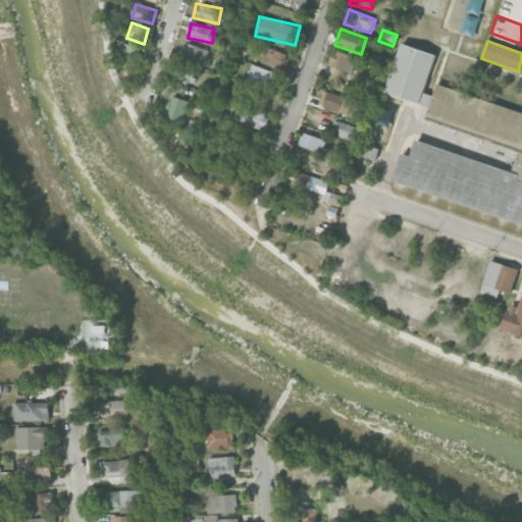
[(143,47),(122,43),(119,59),(140,63),(143,47)]
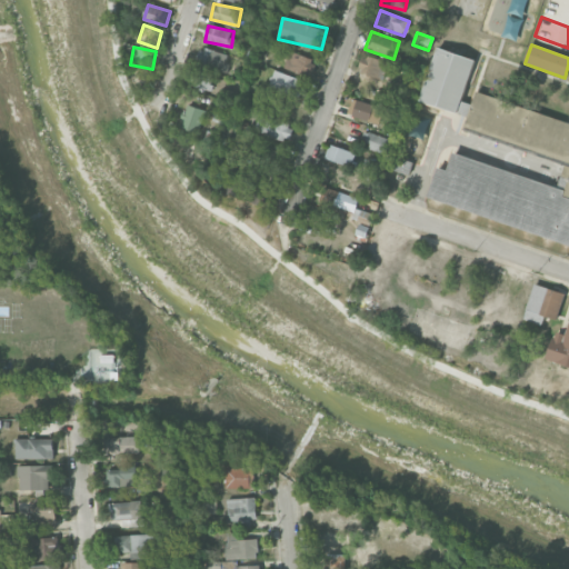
[(215,67),(218,51),(199,47),(196,63),(215,67)]
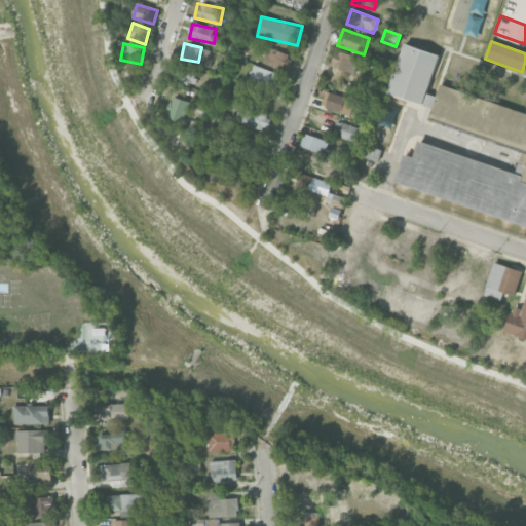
[(423,105),(388,92),(405,44),(440,57),(423,105)]
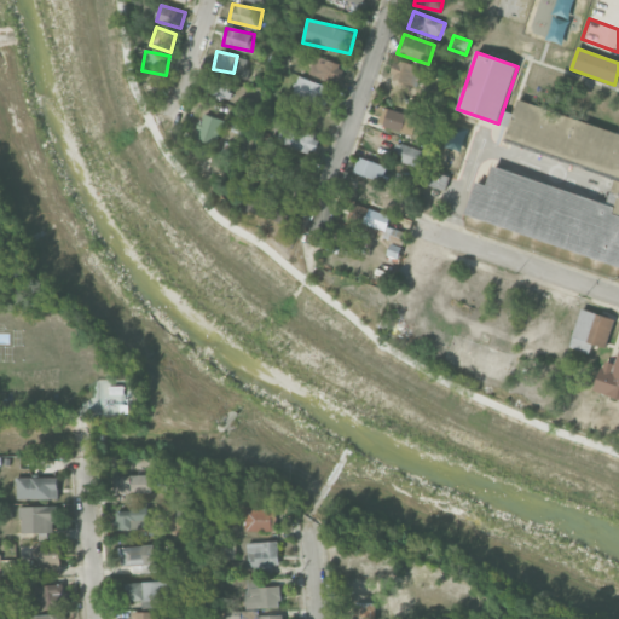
[(343,65),(316,56),(308,74),(337,84),(343,65)]
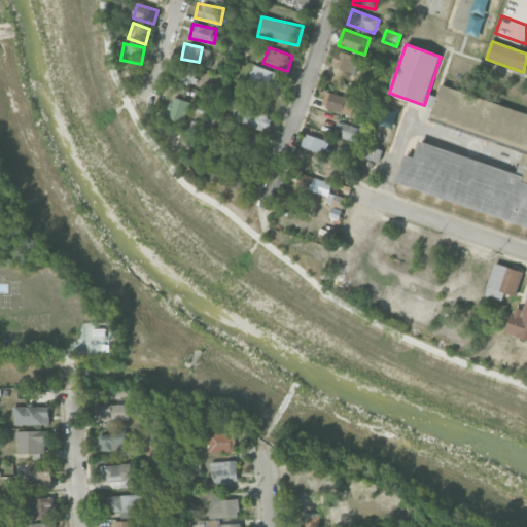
[(360,59),(336,49),(330,65),(354,73),(360,59)]
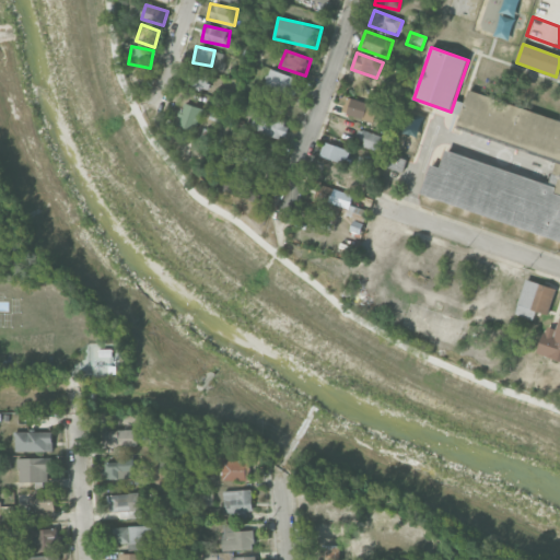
[(211,72),(191,66),(186,81),(206,89),(211,72)]
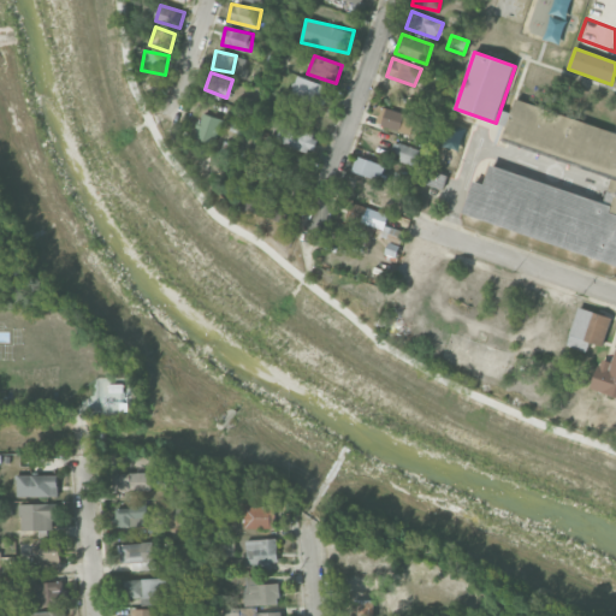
[(291,96),(331,105),(335,87),(296,77),(291,96)]
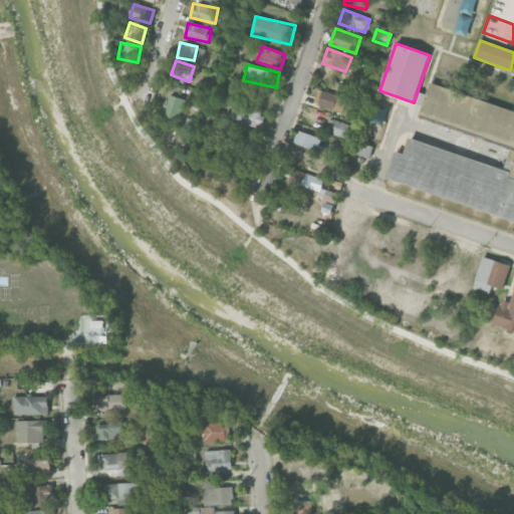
[(513,174),(504,171),(511,150),(419,118),(431,83),(513,111),(513,174)]
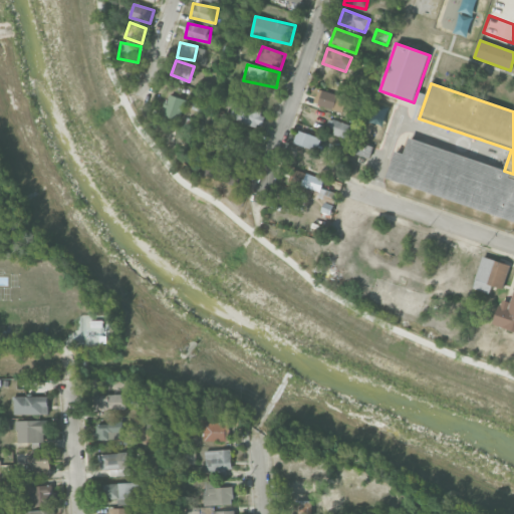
[(346,98),(317,89),(313,103),(342,111),(346,98)]
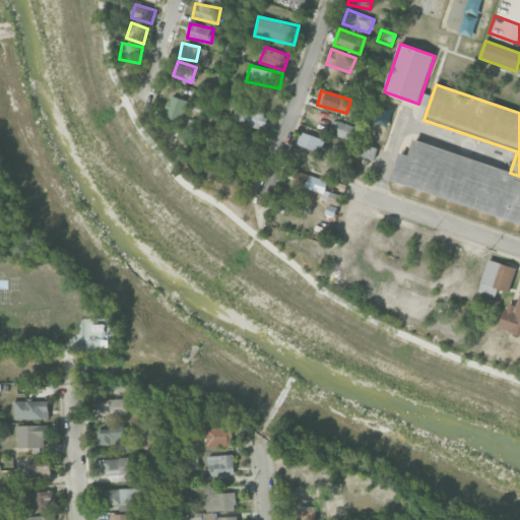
[(187,100),(170,95),(166,117),(183,120),(187,100)]
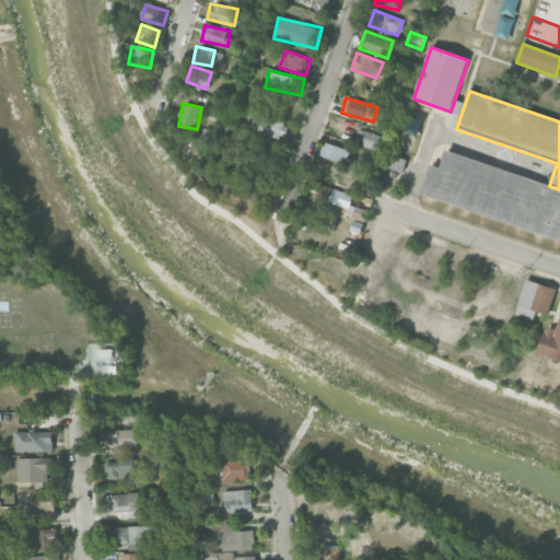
[(251,128),(283,140),(289,124),(256,113),(251,128)]
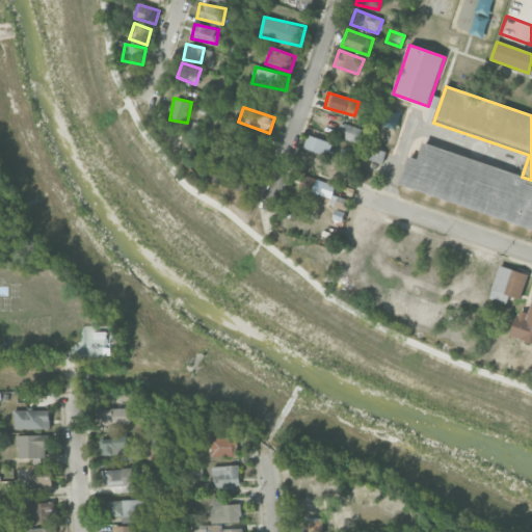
[(367,131),(344,123),(340,136),(363,143),(367,131)]
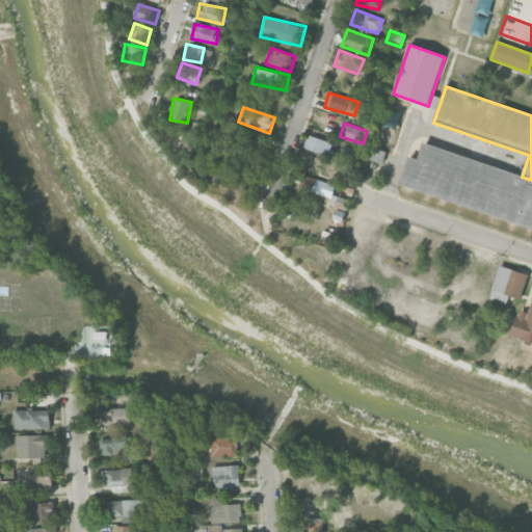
[(303,148),(327,156),(331,142),(309,134),(303,148)]
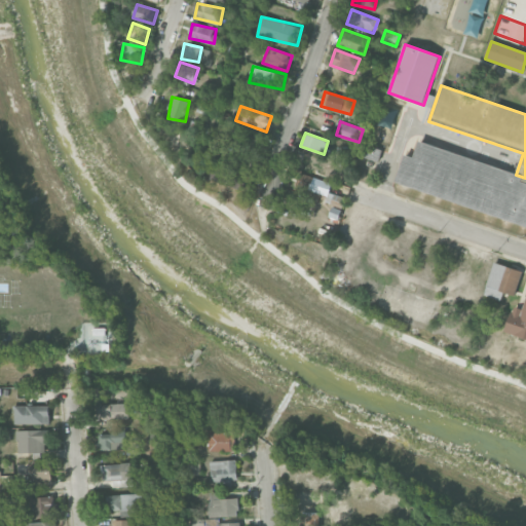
[(525,178),(525,226),(397,182),(406,155),(414,158),(420,142),(516,175),(525,178)]
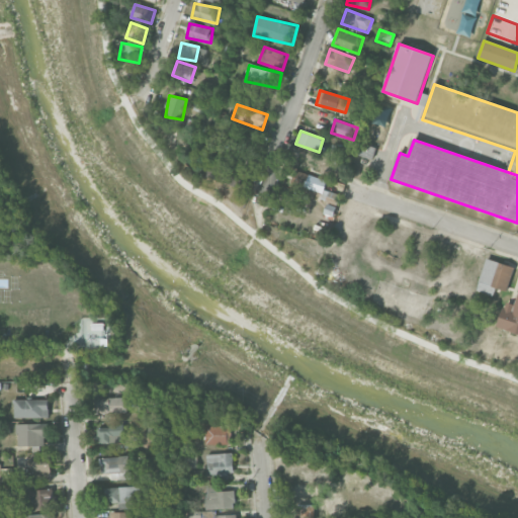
[(250,165),(254,154),(213,141),(210,152),(250,165)]
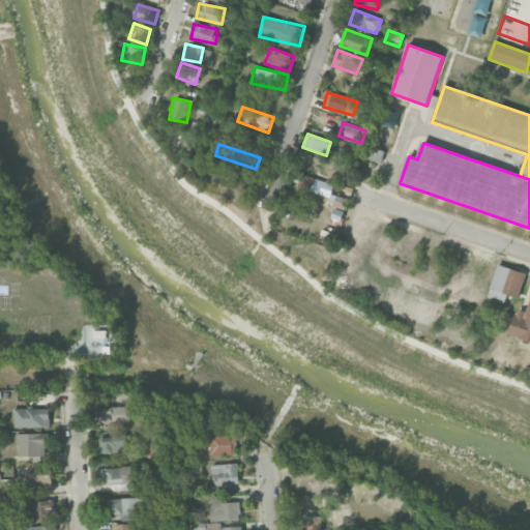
[(367,159),(372,148),(385,152),(382,164),(367,159)]
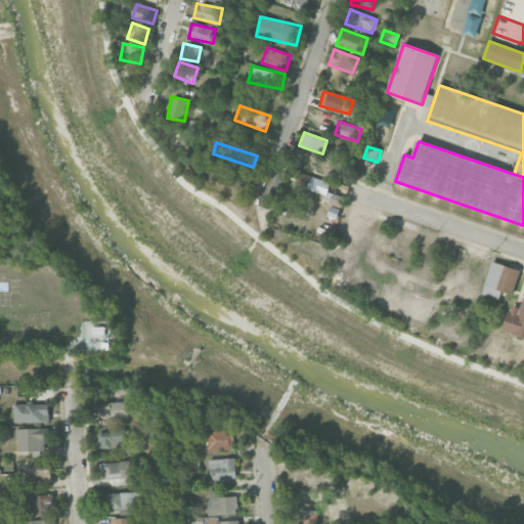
[(323,172),(328,158),(297,149),(293,164),(323,172)]
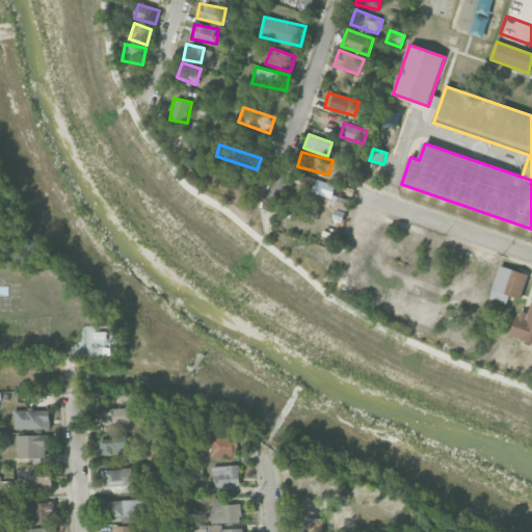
[(211,179),(243,193),(249,179),(218,164),(211,179)]
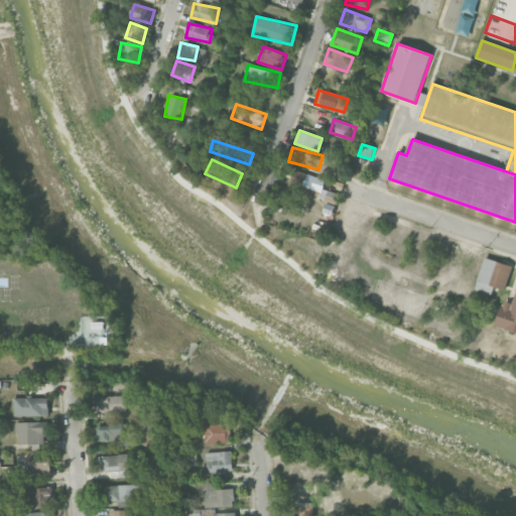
[(326,179),(306,173),(302,186),(321,192),(326,179)]
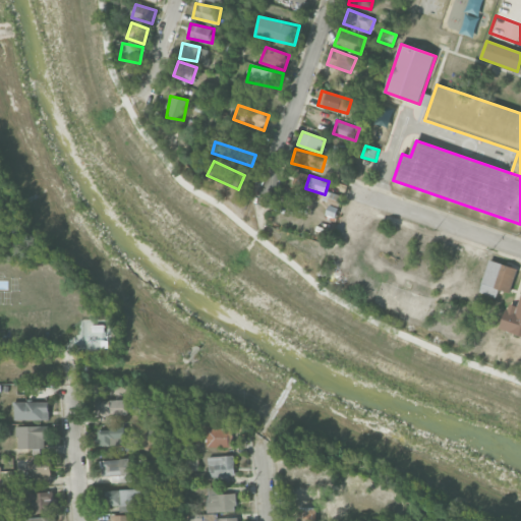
[(496,297),(499,289),(510,292),(517,269),(489,259),(479,291),(496,297)]
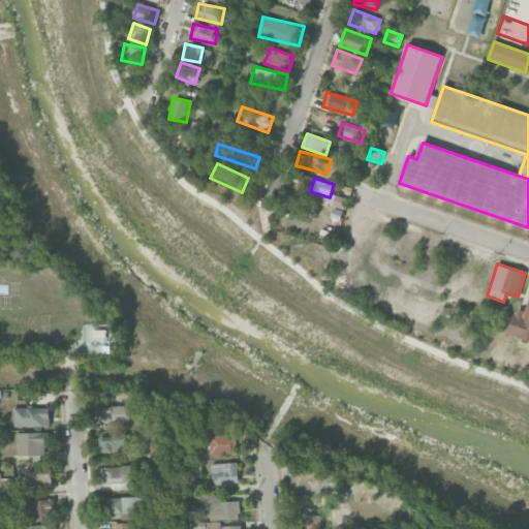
[(528,340),(528,297),(526,310),(515,308),(507,335),(528,340)]
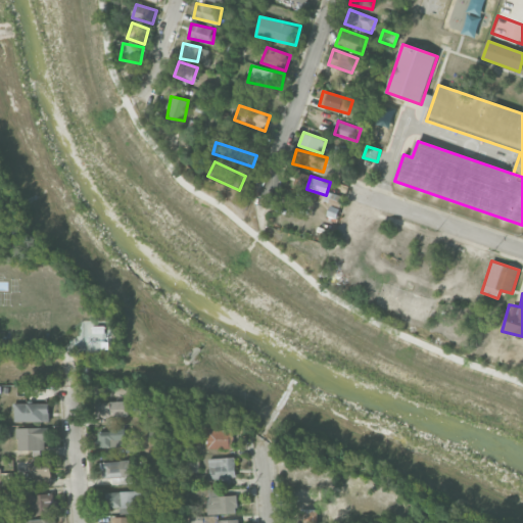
[(129,417),(129,401),(95,401),(96,417),(129,417)]
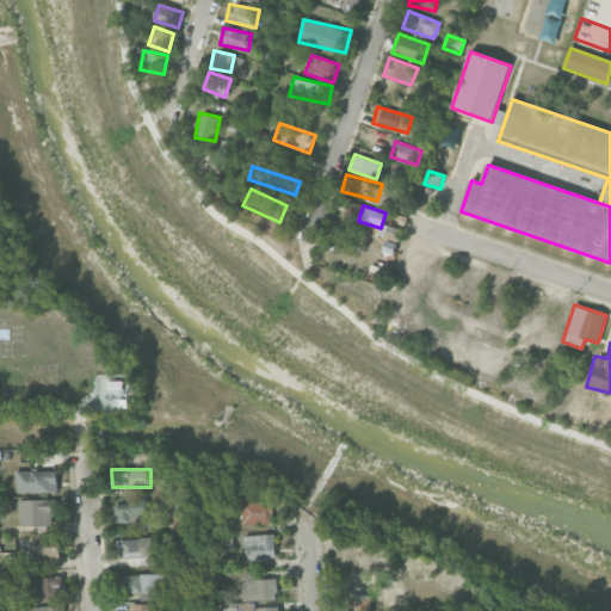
[(17,493),(57,492),(57,470),(17,471),(17,493)]
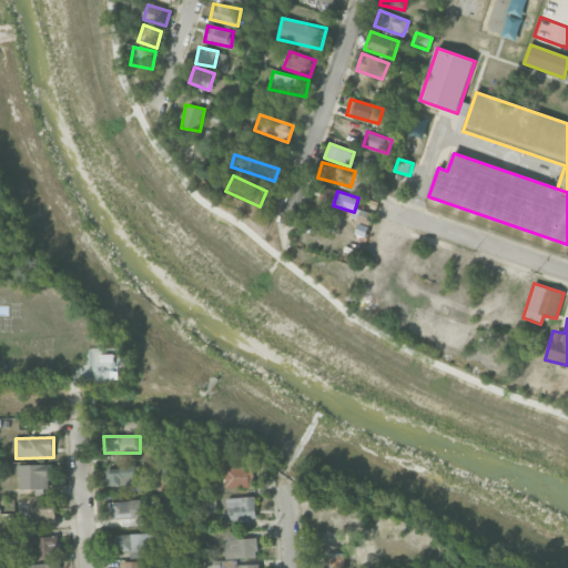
[(19,464),(19,488),(47,489),(47,479),(53,479),(54,464),(19,464)]
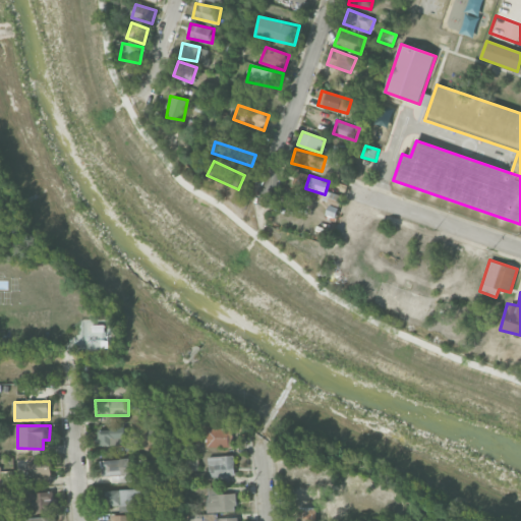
[(125,445),(124,427),(96,428),(97,445),(125,445)]
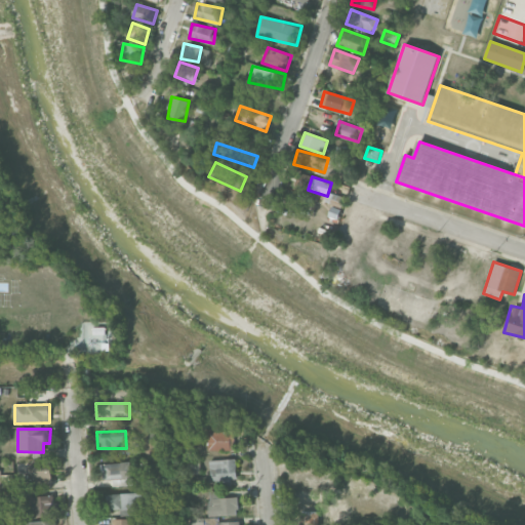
[(208,450),(233,451),(234,432),(208,432),(208,450)]
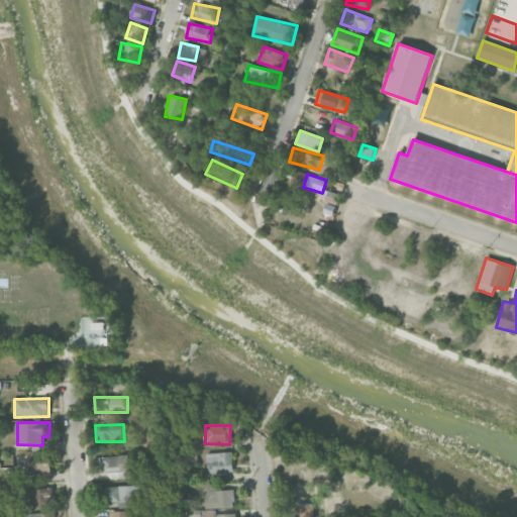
[(206,452),(207,475),(233,474),(232,452),(206,452)]
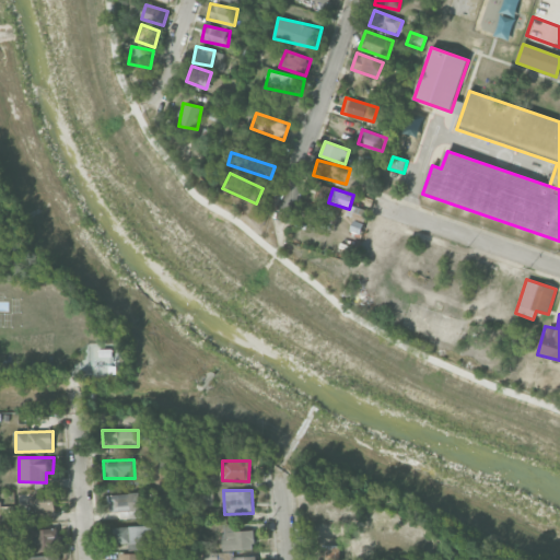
[(30,492),(30,513),(55,512),(55,492),(30,492)]
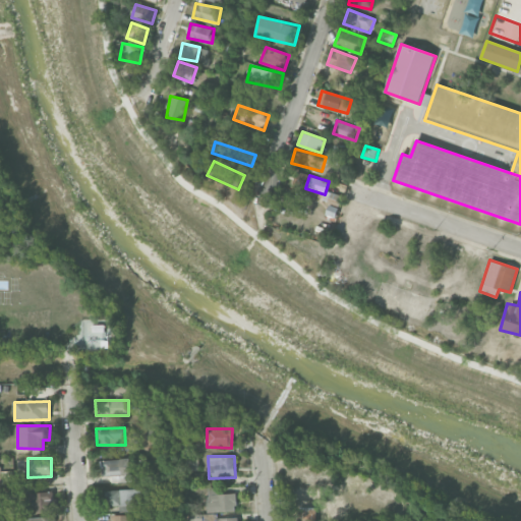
[(113,482),(132,481),(131,459),(100,460),(100,477),(112,476),(113,482)]
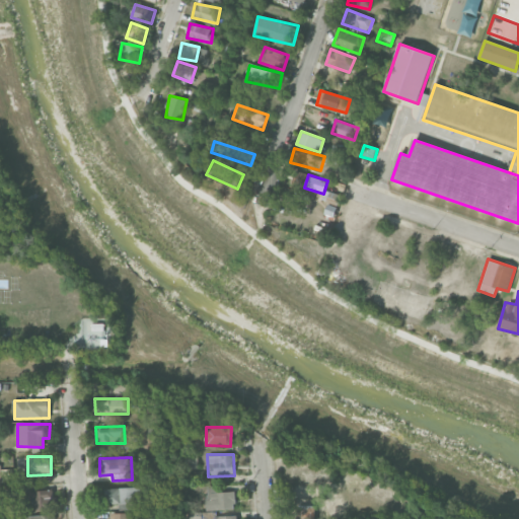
[(12,469),(0,469),(0,464),(0,484),(1,485),(1,483),(13,482),(12,469)]
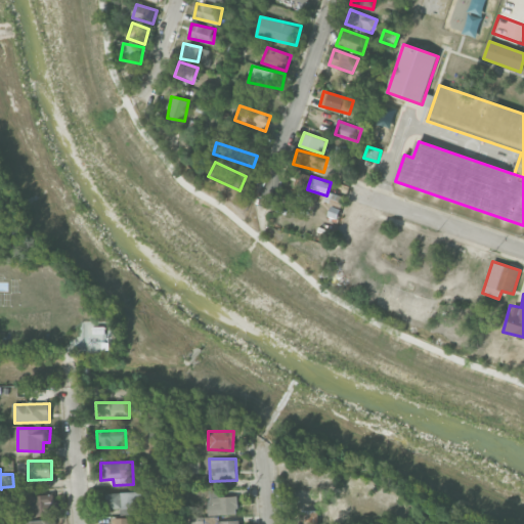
[(221,489),(208,490),(208,515),(237,514),(237,496),(221,496),(221,489)]
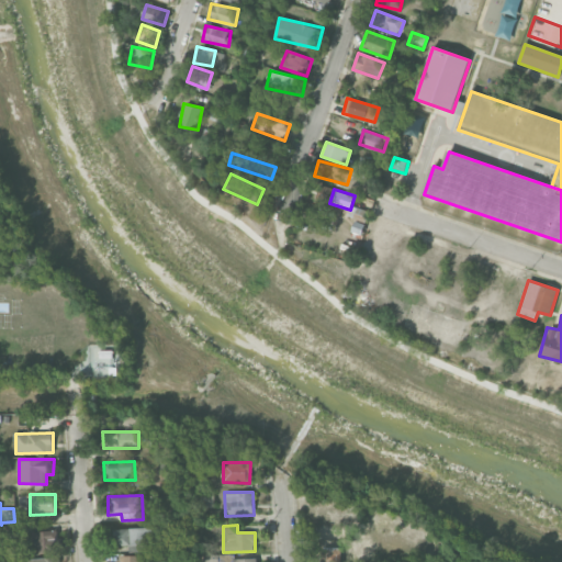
[(149,527),(113,528),(113,546),(130,546),(130,551),(149,551),(149,527)]
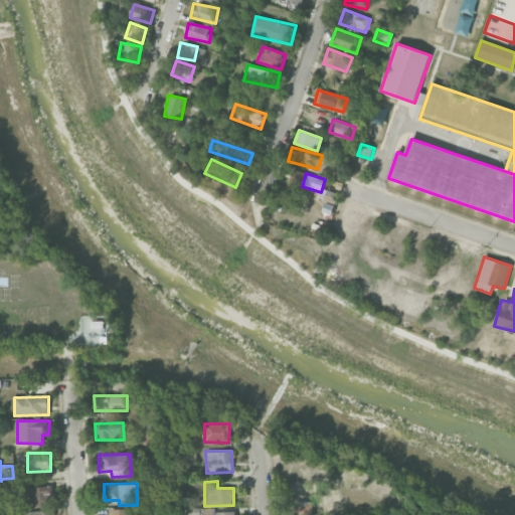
[(55,505),(54,486),(21,487),(22,506),(55,505)]
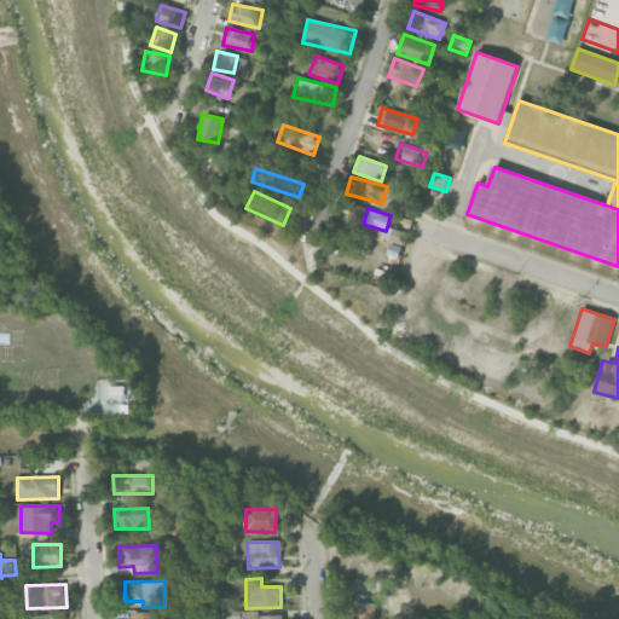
[(375,605),(375,591),(350,591),(350,606),(375,605)]
